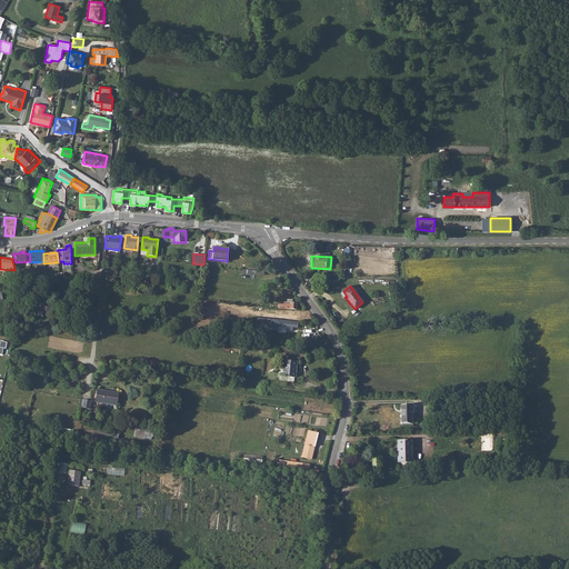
[(47,305),(37,303),(36,315),(41,316),(42,309),(47,310),(47,305)]
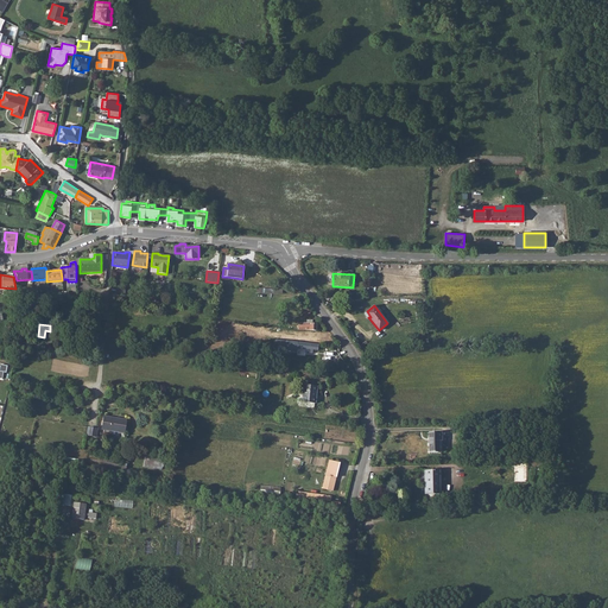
[(317,386),(303,385),(302,403),(303,403),(315,404),(316,404),(317,386)]
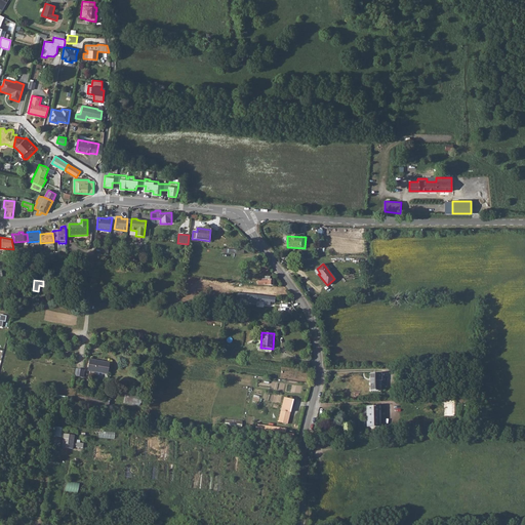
[(87,370),(106,373),(108,362),(89,359),(87,370)]
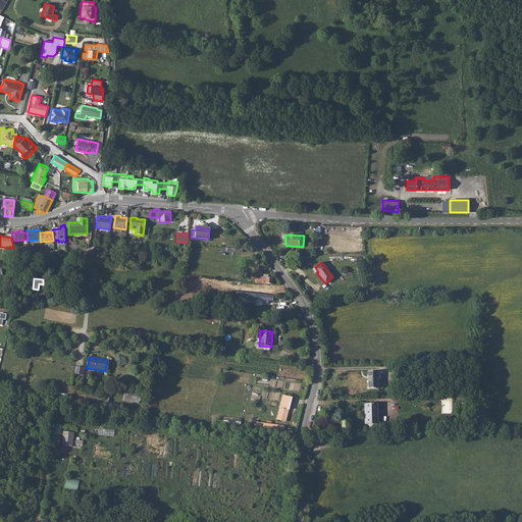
[(369,371),(369,388),(376,388),(376,387),(376,379),(379,379),(379,371),(369,371)]
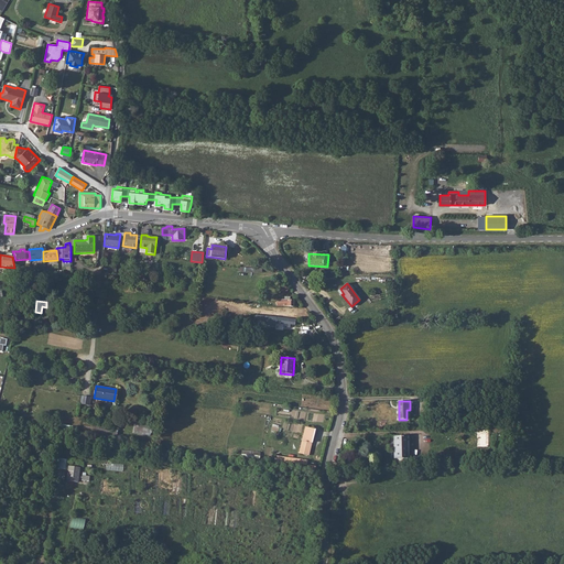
[(151,434),(152,425),(123,422),(123,431),(151,434)]
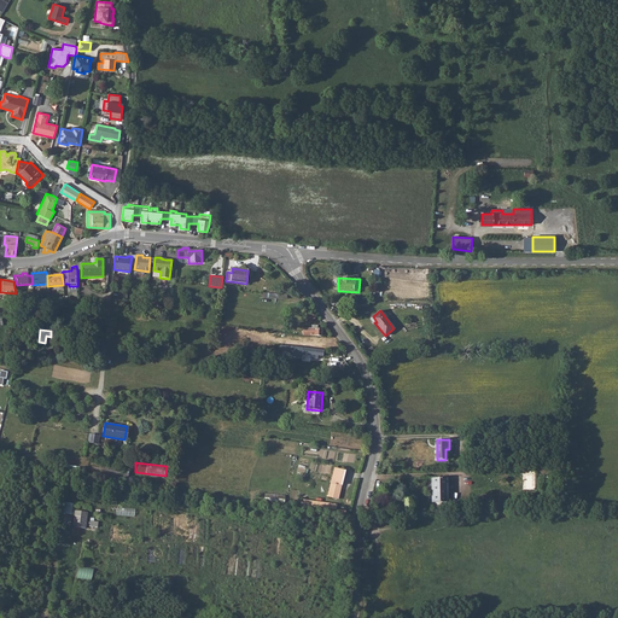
[(345,471),(334,468),(327,496),(338,499),(345,471)]
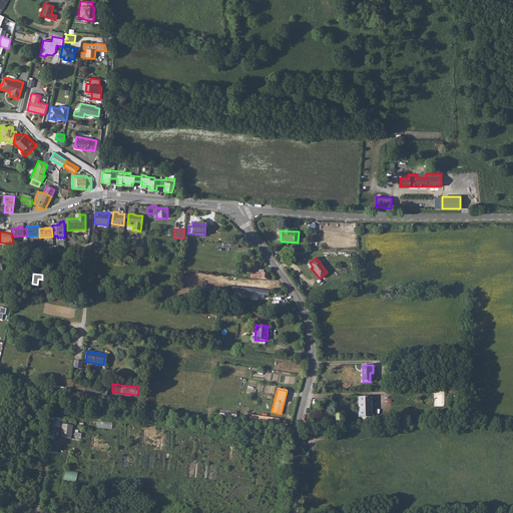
[(358,397),(359,417),(366,417),(371,417),(371,397),(358,397)]
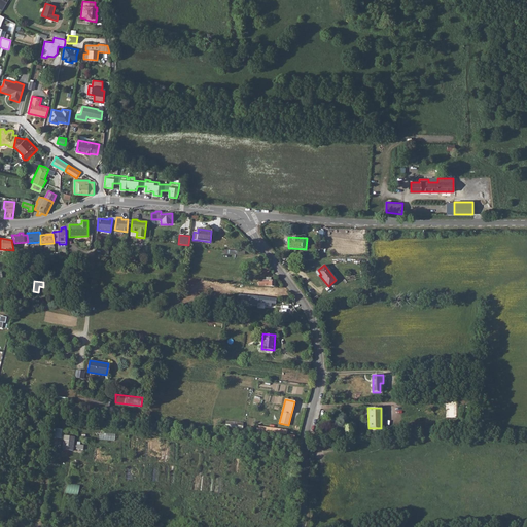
[(62,438),(63,428),(54,427),(53,437),(62,438)]
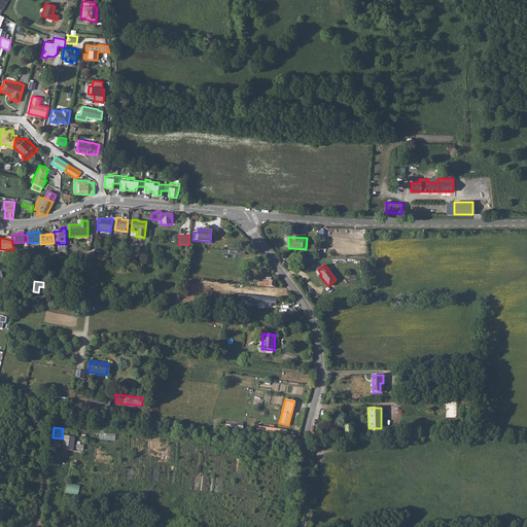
[(73,451),(75,436),(64,435),(62,449),(73,451)]
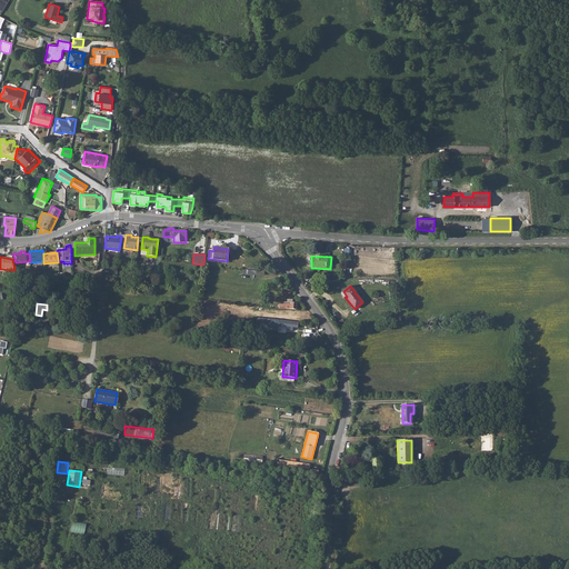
[(70,532),(85,536),(87,523),(72,520),(70,532)]
